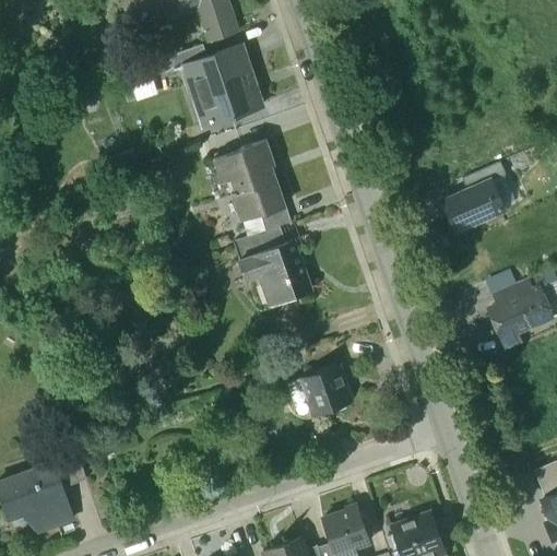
[(170,0),(177,15),(199,8),(223,0),(170,0)]
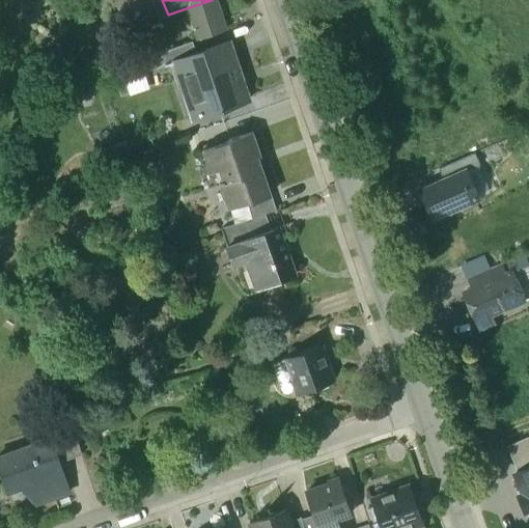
[(217,0),(212,0),(189,7),(193,21),(221,11),(217,0)]
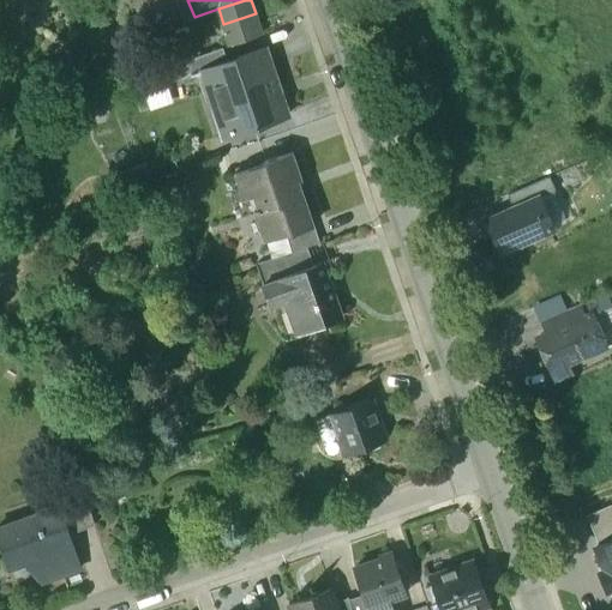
[(256,13),(223,24),(232,47),(263,36),(256,13)]
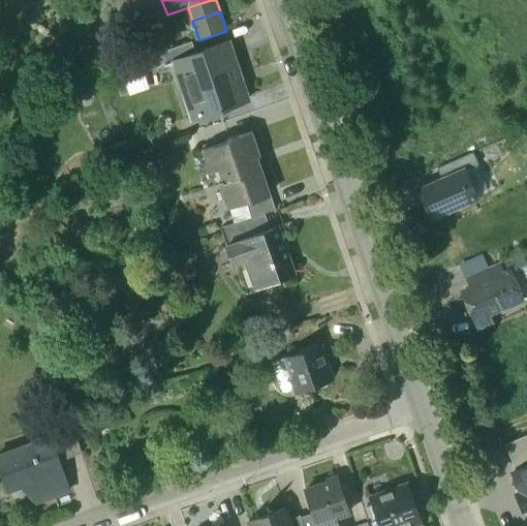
[(193,42),(169,51),(177,69),(199,62),(193,42)]
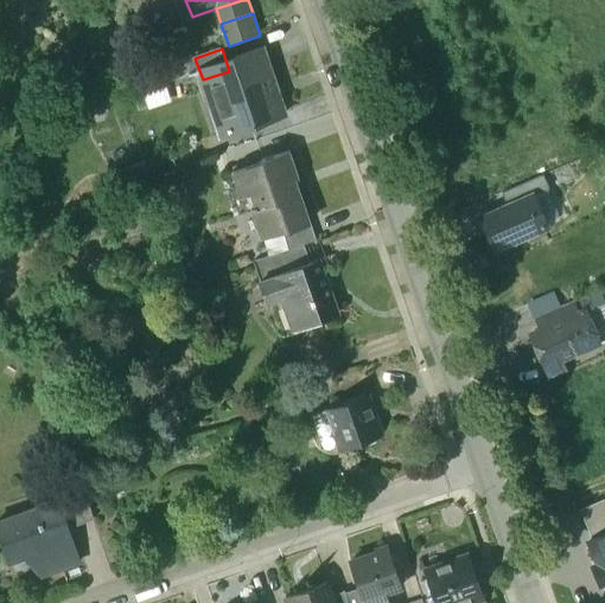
[(229,71),(203,79),(193,83),(201,107),(223,100),(233,129),(282,113),(265,59),(229,71)]
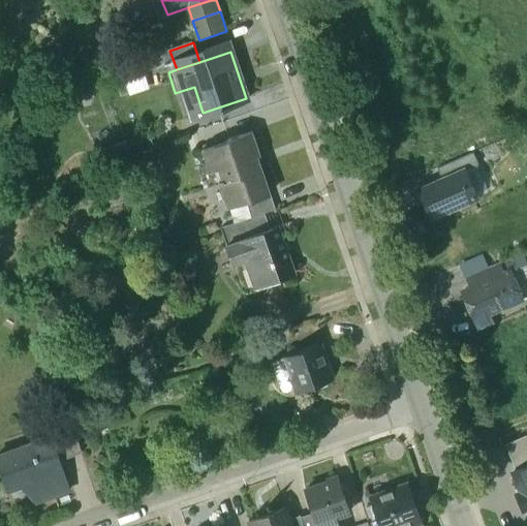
[(130,94),(149,89),(145,73),(126,80),(130,94)]
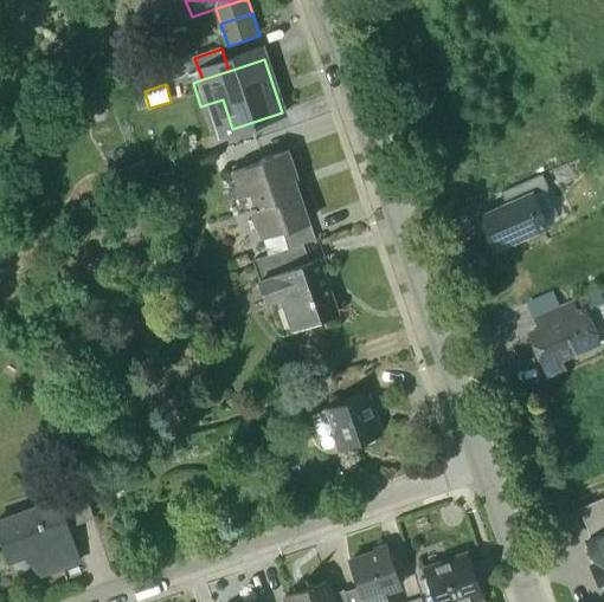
[(291,151),(263,162),(263,163),(232,174),(241,199),(248,196),(252,213),(257,211),(267,238),(283,233),(308,224),(301,206),(304,205),(296,181),(301,179),(291,151)]
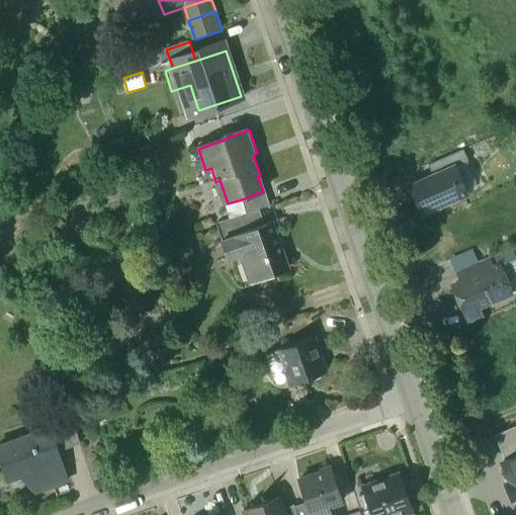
[(98,148),(107,161),(120,156),(126,154),(121,140),(98,148)]
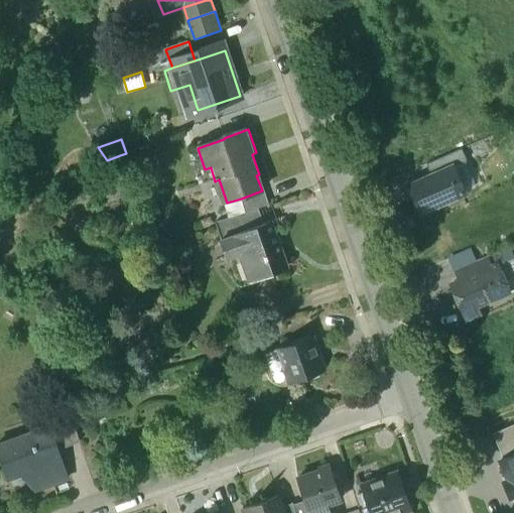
[(462,151),(428,166),(433,176),(455,167),(455,168),(467,163),(462,151)]
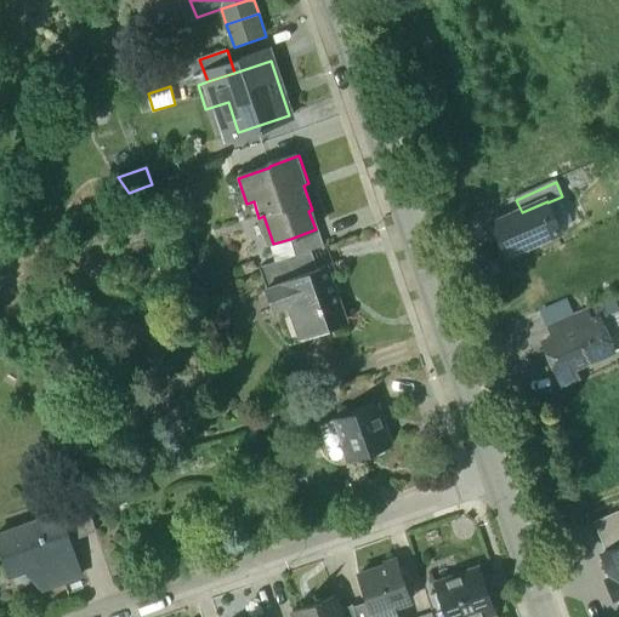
[(522,212),(495,224),(510,257),(561,234),(547,203),(547,201),(522,212)]
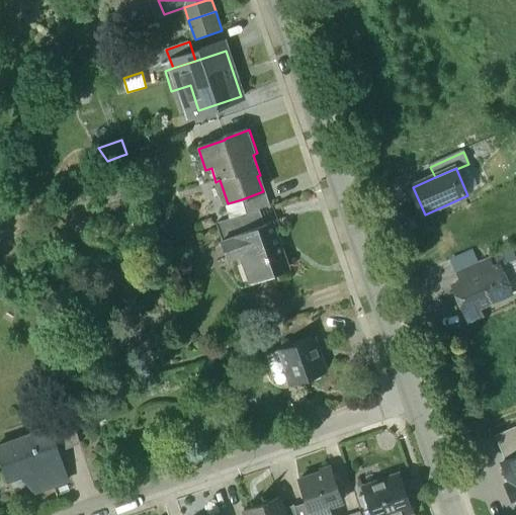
[(263,191),(242,199),(247,213),(271,205),(266,190),(263,191)]
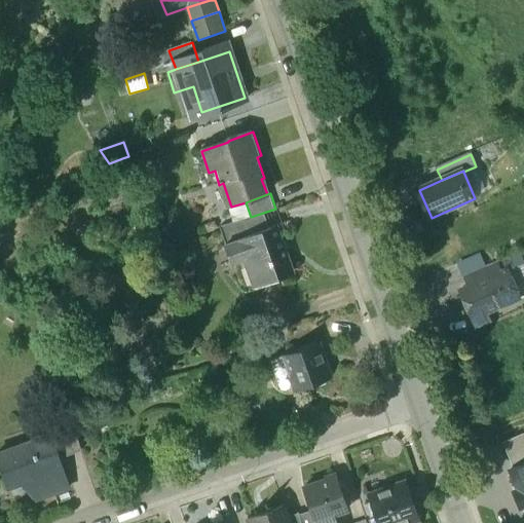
[(220,227),(226,244),(253,234),(248,218),(220,227)]
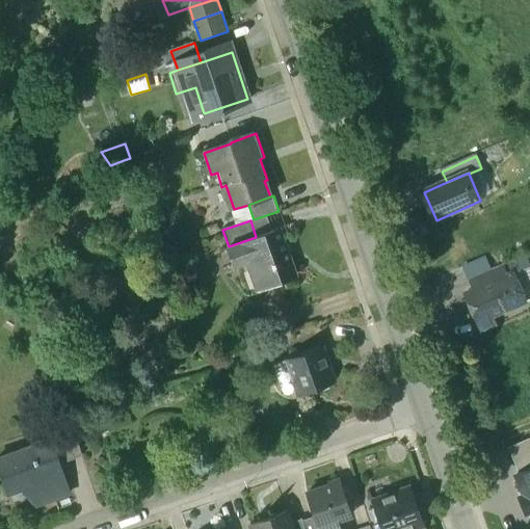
[(297,276),(280,229),(256,237),(229,246),(235,266),(255,259),(264,288),(297,276)]
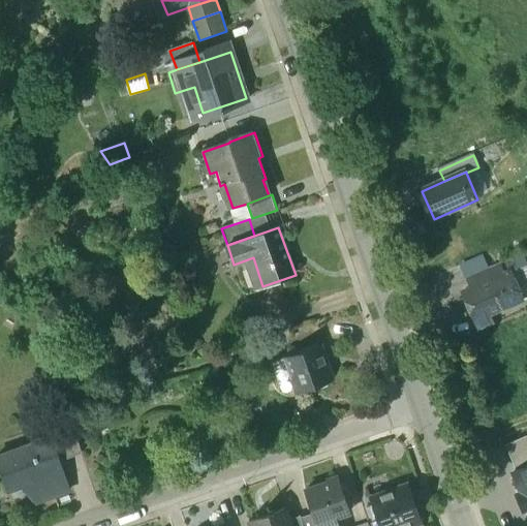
[(475,275),(490,269),(484,255),(461,265),(467,278),(475,275)]
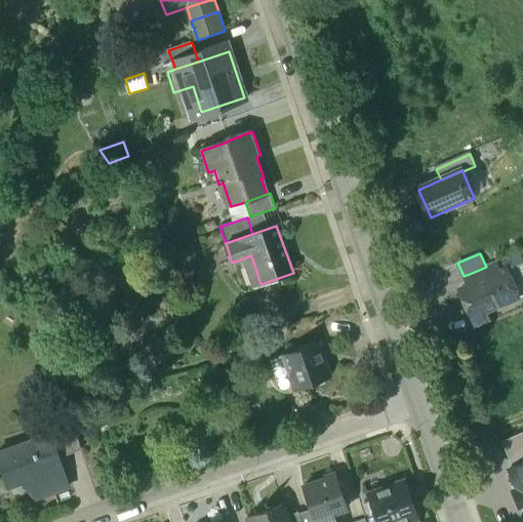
[(486,267),(472,273),(477,284),(500,274),(495,263),(486,267)]
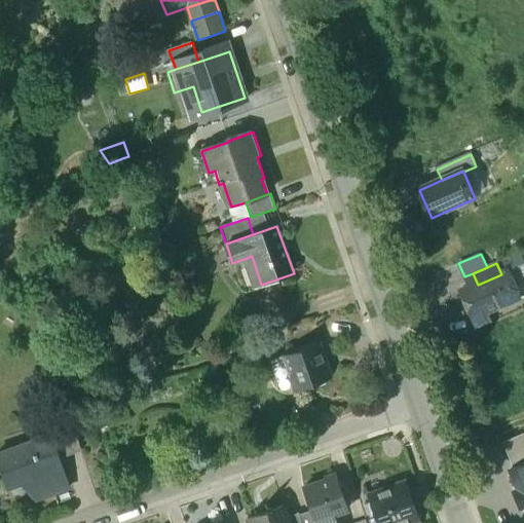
[(501,274),(478,285),(462,291),(474,318),(519,299),(508,271),(501,274)]
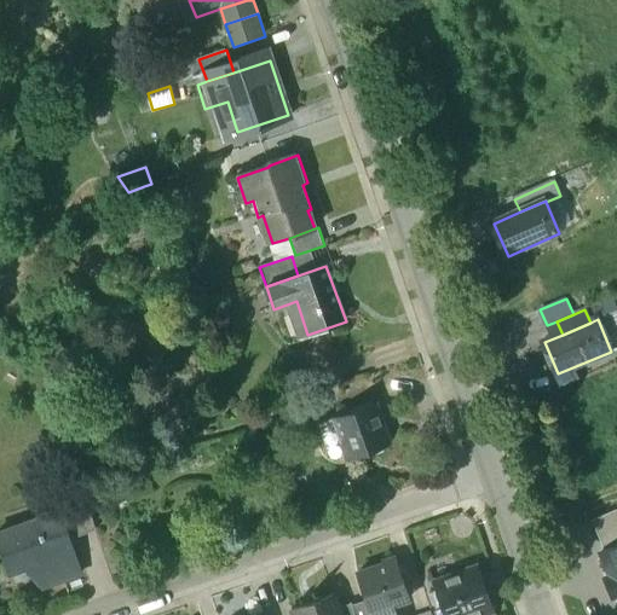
[(375,406),(316,427),(324,450),(342,444),(349,459),(390,446),(375,406)]
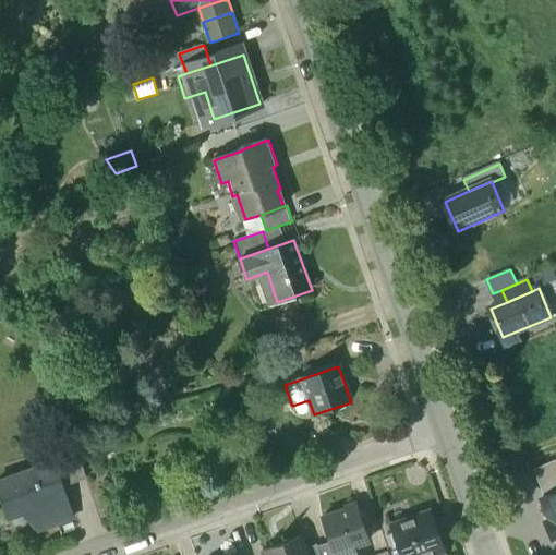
[(73,444),(48,453),(52,465),(53,463),(62,490),(86,481),(73,444)]
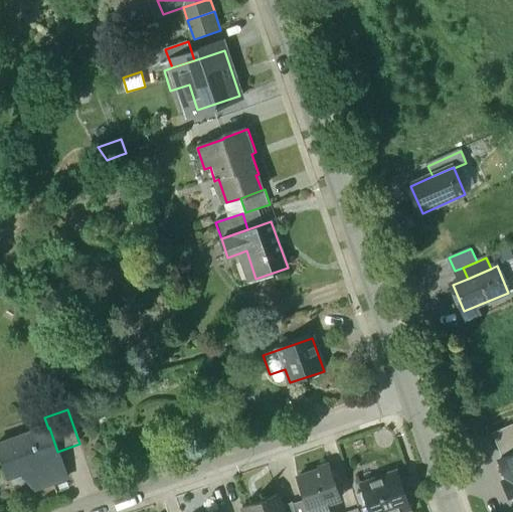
[(48,429),(0,443),(0,459),(7,481),(30,473),(36,491),(67,480),(57,452),(49,428),(48,429)]
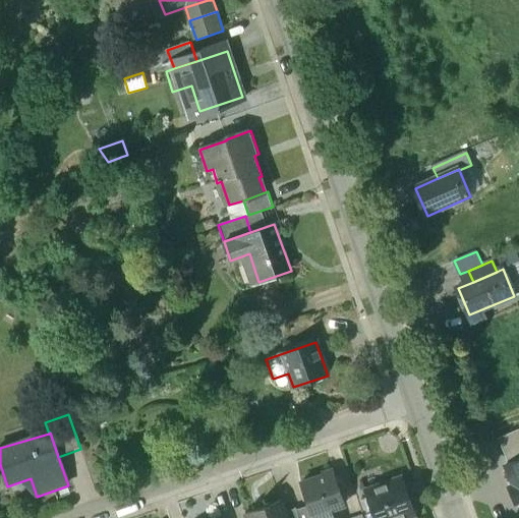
[(518,433),(500,441),(511,466),(518,462),(518,433)]
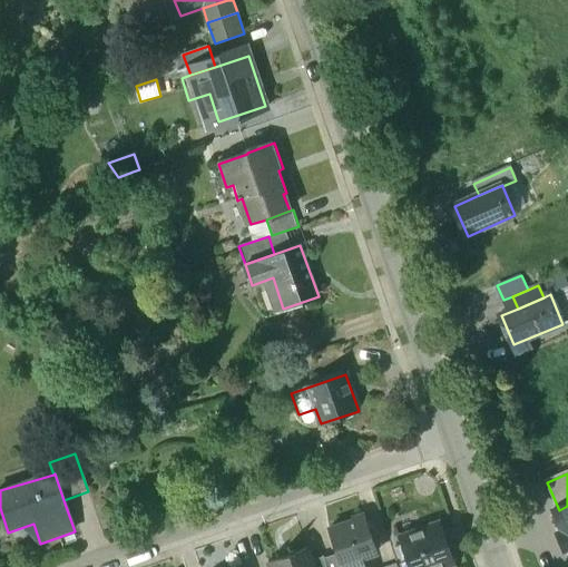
[(567,506),(559,510),(556,511),(565,534),(561,536),(567,549),(567,506)]
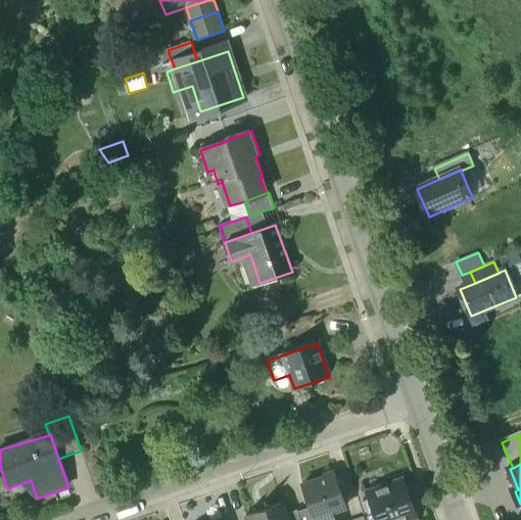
[(346,508),(335,472),(324,476),(325,479),(302,486),(310,510),(314,519),(330,514),(346,508)]
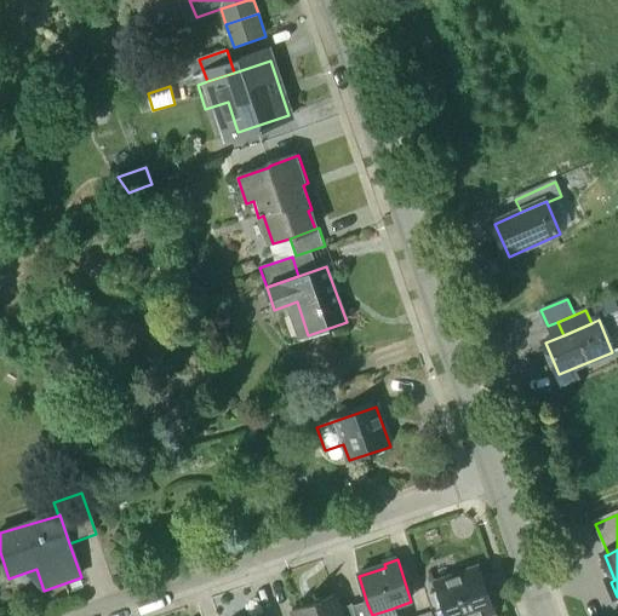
[(480,570),(438,583),(448,615),(473,615),(473,612),(493,606),(480,570)]
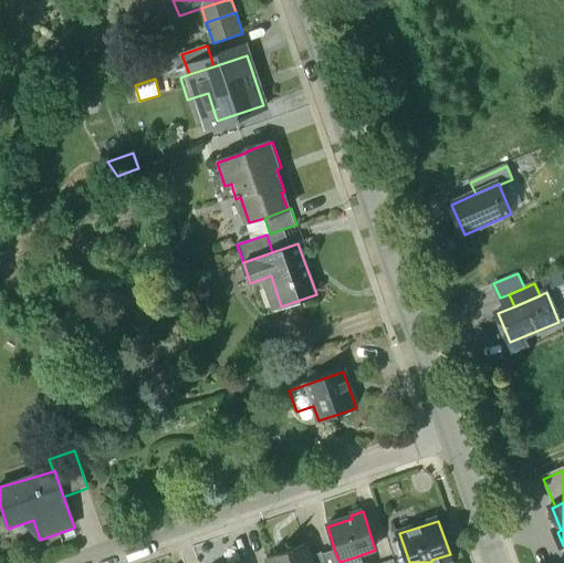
[(306,545),(268,560),(269,562),(312,562),(312,561),(306,545)]
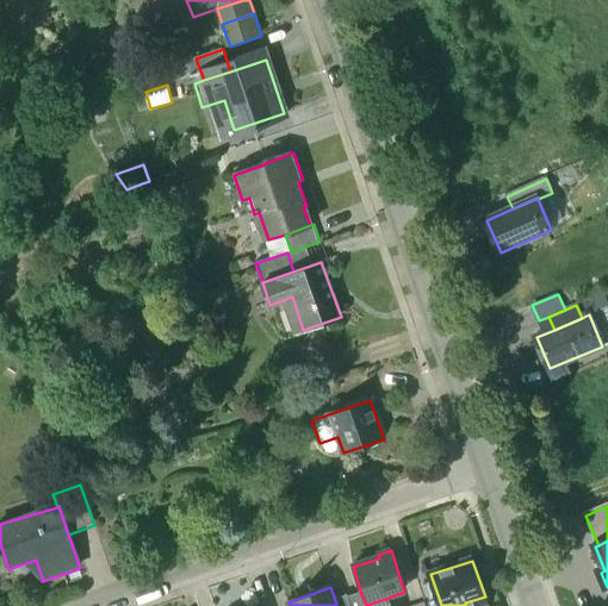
[(366,605),(361,594),(349,599),(351,605),(366,605)]
